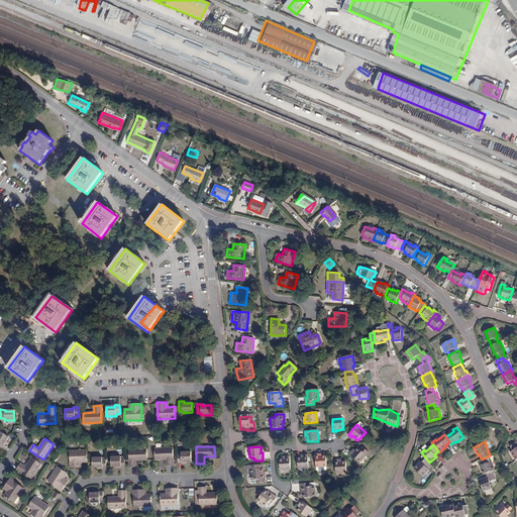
[(360,449),(358,447),(355,451),(353,452),(352,451),(350,454),(359,463),(370,452),(364,446),(360,449)]
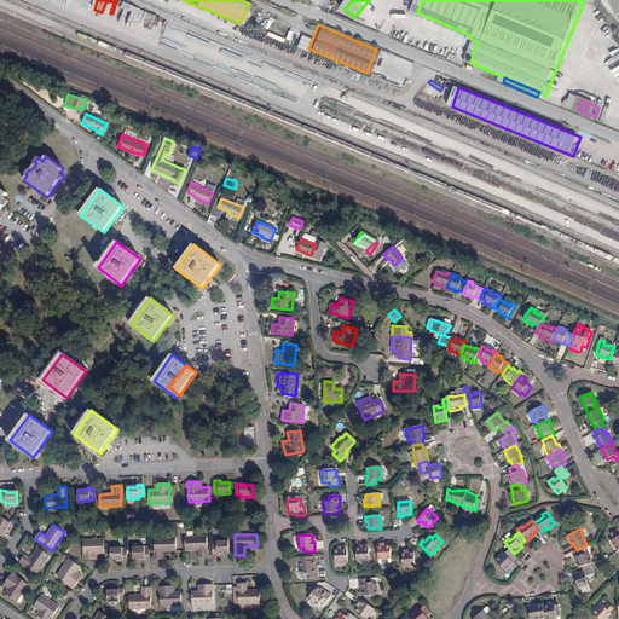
[(208,556),(207,537),(185,537),(186,550),(200,550),(200,556),(208,556)]
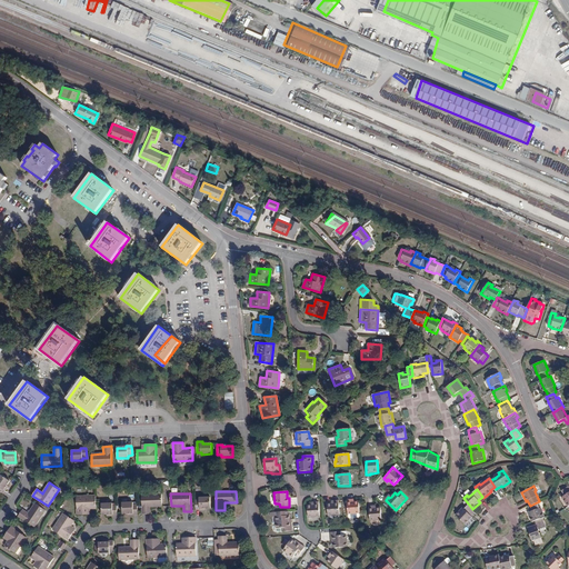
[(150,507),(162,507),(162,495),(142,496),(142,515),(151,515),(150,507)]
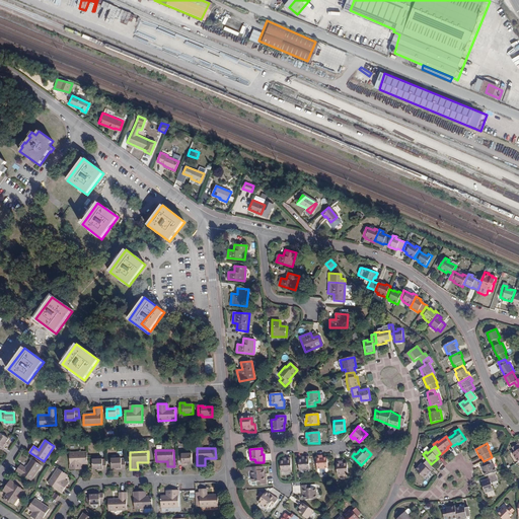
[(79,464),(82,464),(87,464),(87,452),(69,453),(70,470),(79,469),(79,464)]
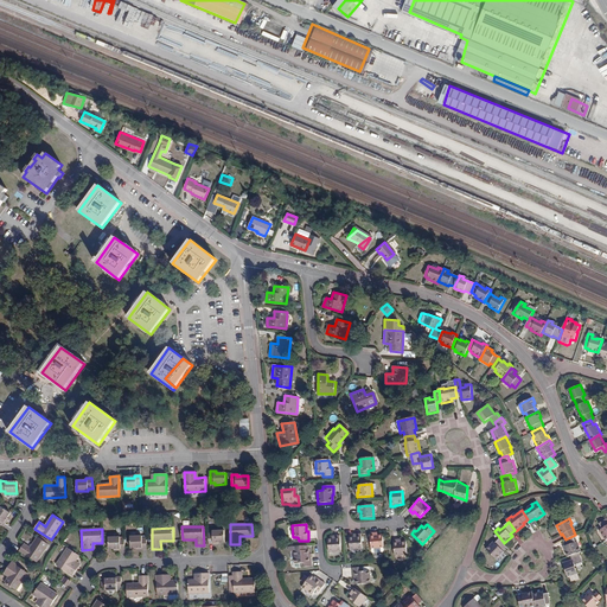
[(213,530),(213,532),(208,532),(209,543),(215,543),(215,541),(219,541),(224,541),(224,530),(213,530)]
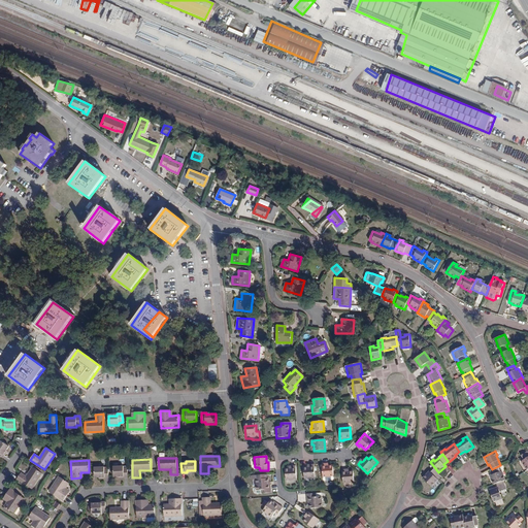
[(329,466),(327,466),(326,464),(323,464),(324,477),(334,476),(333,465),(329,466)]
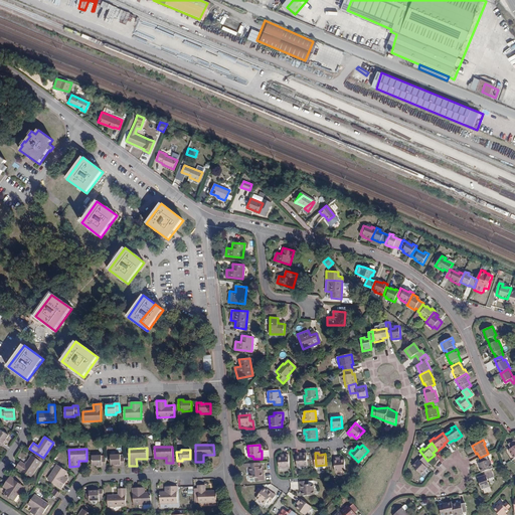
[(308,466),(307,454),(303,454),(303,456),(301,456),(297,456),(298,467),(308,466)]
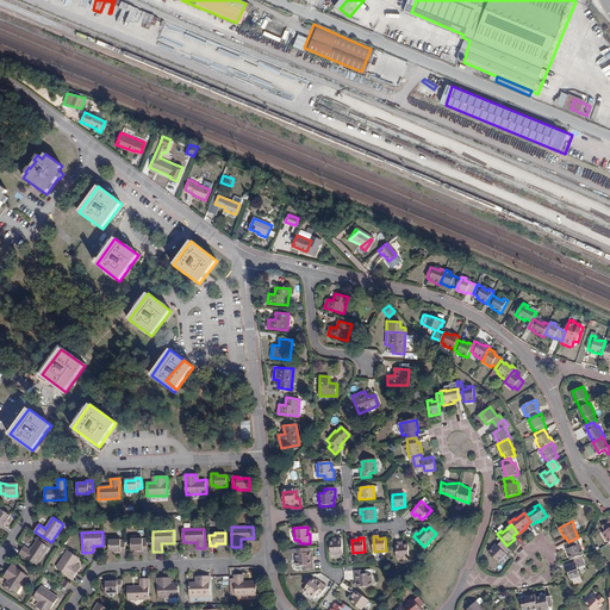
[(142,552),(148,552),(147,541),(142,541),(142,539),(131,539),(131,549),(137,549),(142,549),(142,552)]
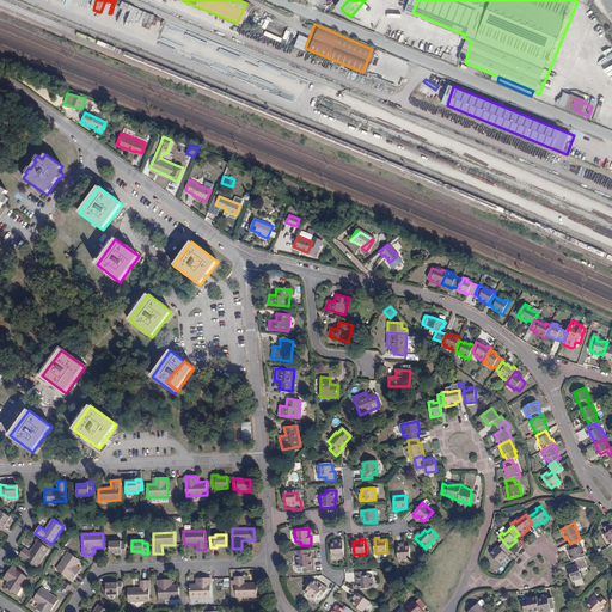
[(344,555),(343,540),(338,542),(338,543),(335,544),(331,544),(331,556),(344,555)]
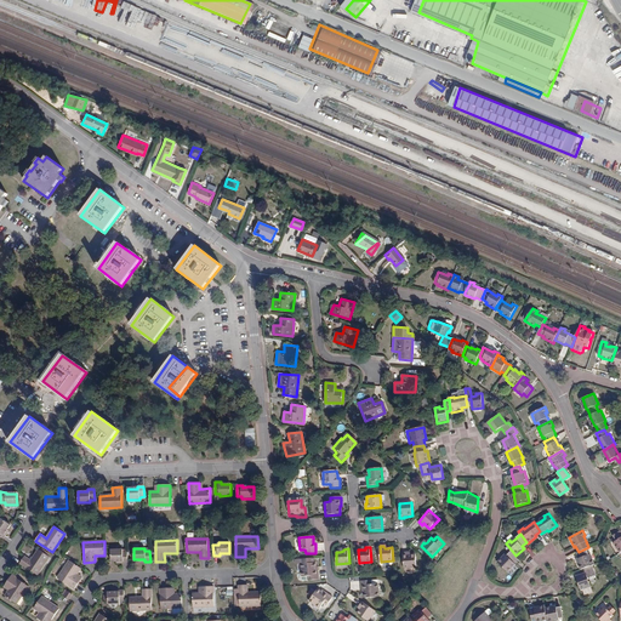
[(588,554),(586,548),(579,552),(576,553),(579,558),(576,559),(580,569),(585,568),(592,565),(594,564),(593,559),(591,560),(588,554)]
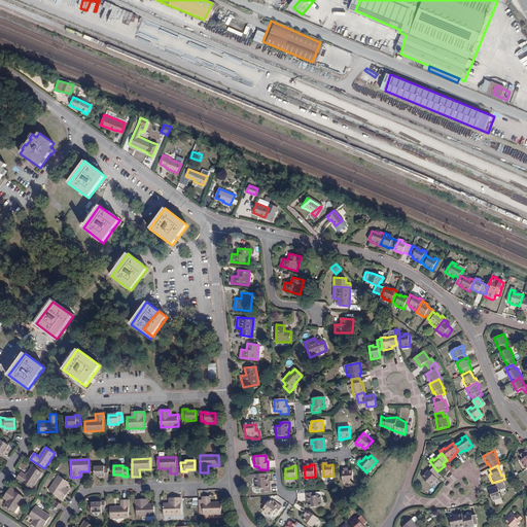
[(16,479),(31,489),(42,472),(32,466),(26,477),(21,473),(16,479)]
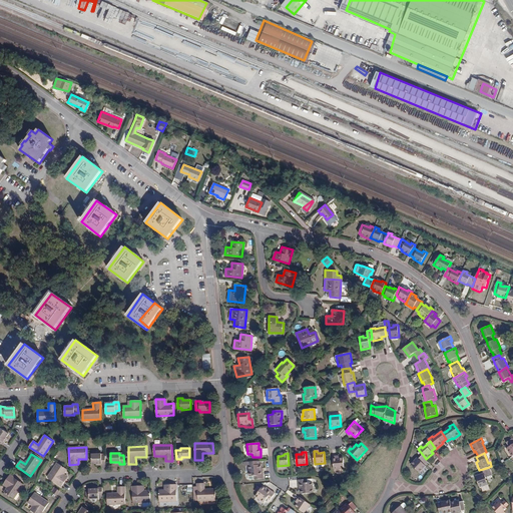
[(100,463),(99,465),(105,465),(105,456),(101,456),(101,454),(91,454),(91,463),(96,463),(100,463)]
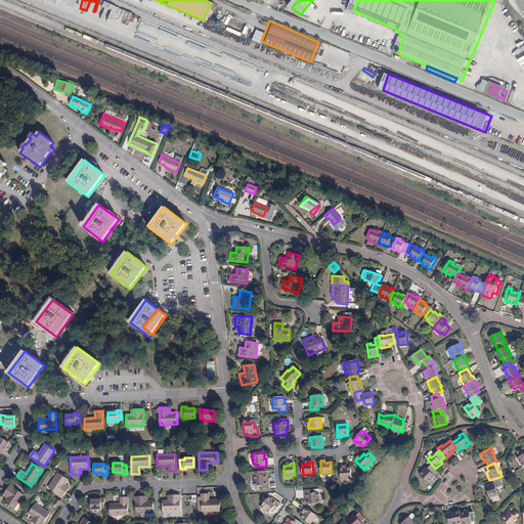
[(434,475),(437,472),(435,469),(432,465),(428,469),(424,472),(423,471),(420,474),(429,483),(435,476),(434,475)]
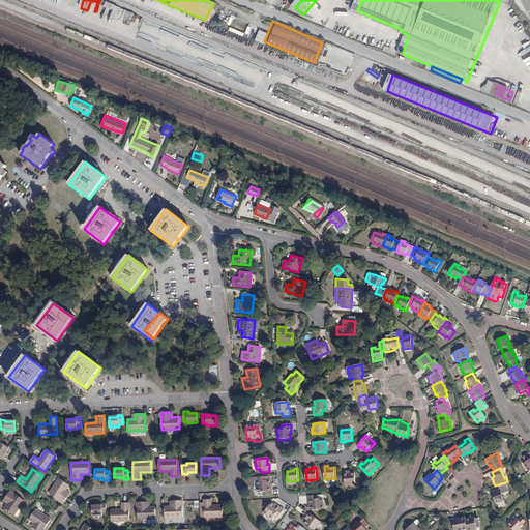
[(350,472),(348,472),(348,471),(344,471),(345,483),(356,482),(354,472),(350,472)]
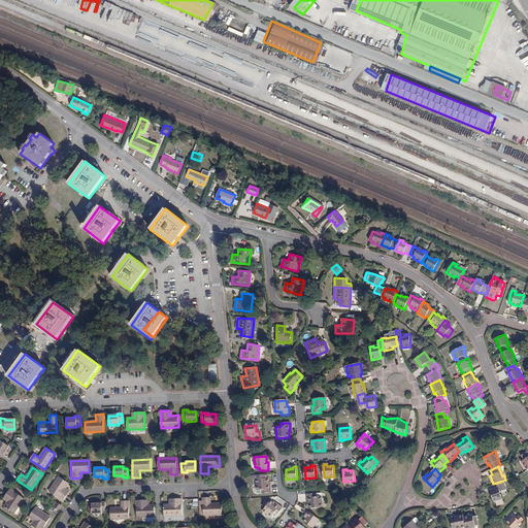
[(268,484),(268,482),(268,477),(267,477),(267,474),(256,475),(257,479),(256,479),(257,490),(262,489),(262,493),(271,492),(270,484),(268,484)]
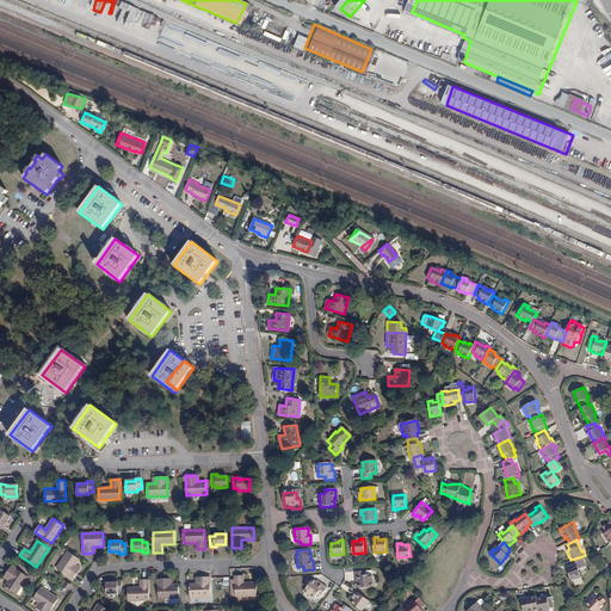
[(57,569),(74,579),(80,571),(75,567),(78,565),(81,560),(68,551),(57,569)]
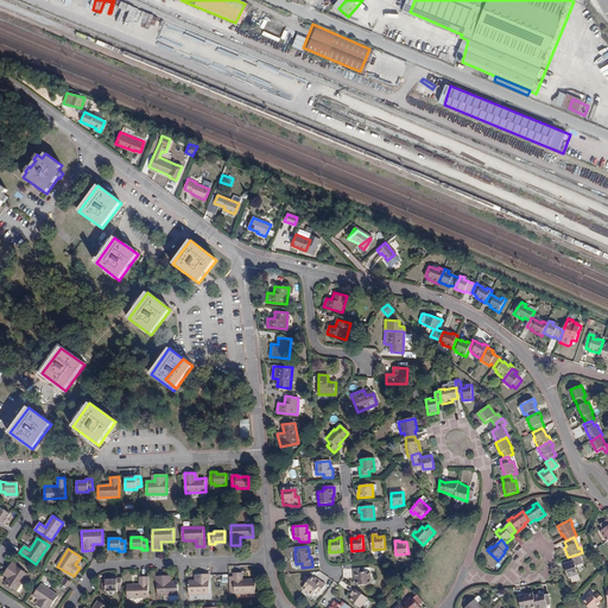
[(575,565),(583,562),(580,553),(572,556),(574,561),(574,562),(569,564),(568,562),(563,564),(569,578),(578,575),(575,565)]
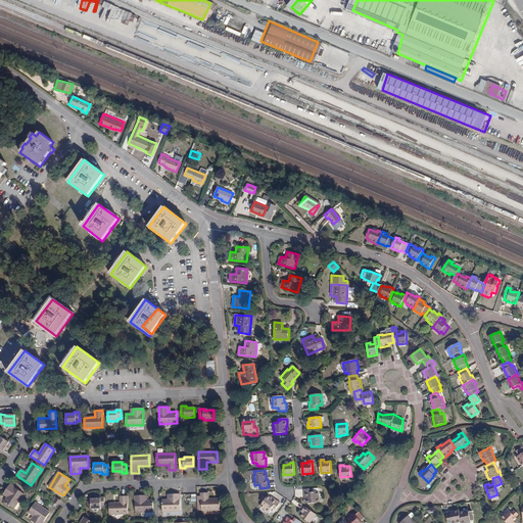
[(22,493),(9,484),(4,491),(8,495),(6,497),(3,502),(4,503),(8,506),(13,508),(22,493)]
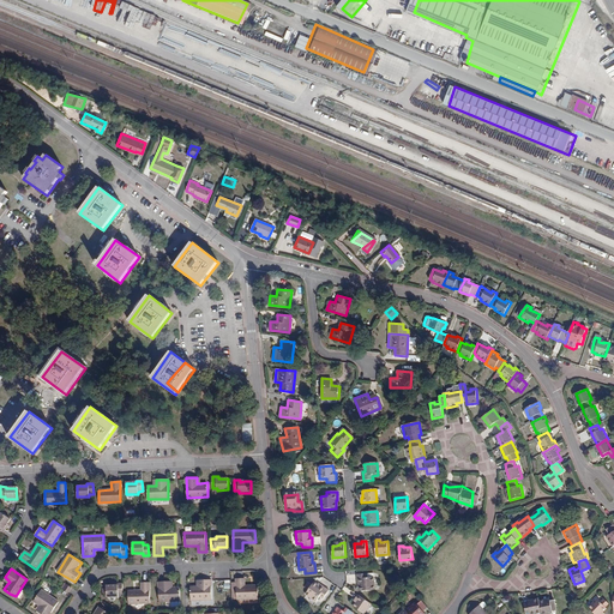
[(366,575),(356,575),(356,584),(359,584),(359,588),(359,591),(373,590),(372,578),(366,578),(366,575)]
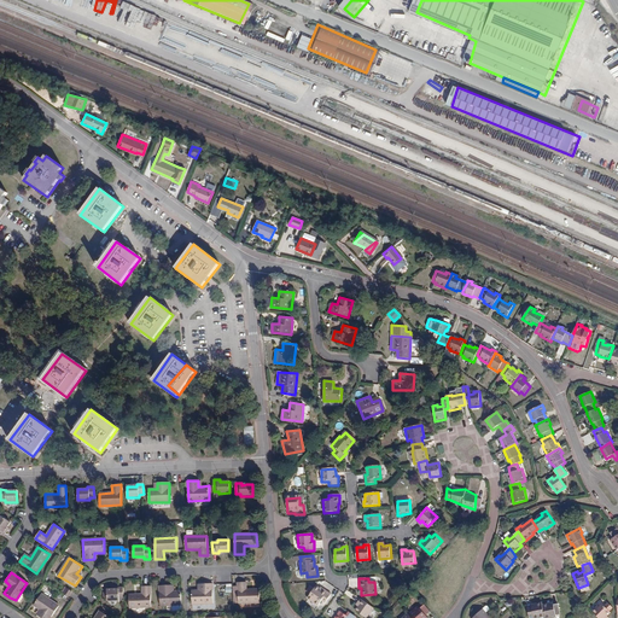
[(202,588),(198,588),(192,589),(192,602),(214,602),(213,582),(202,583),(202,588)]
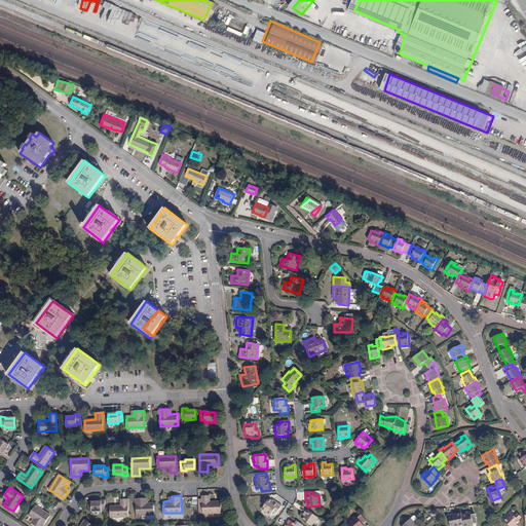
[(211,502),(210,496),(202,496),(202,500),(198,500),(199,514),(222,513),(222,502),(211,502)]
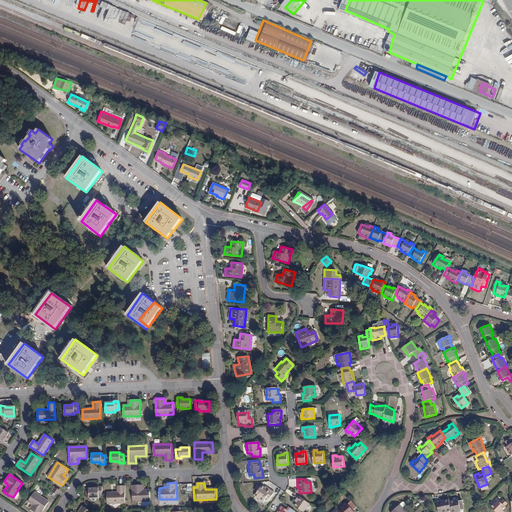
[(144,489),(142,489),(142,484),(133,485),(133,501),(143,501),(143,505),(150,505),(150,500),(150,489),(144,489)]
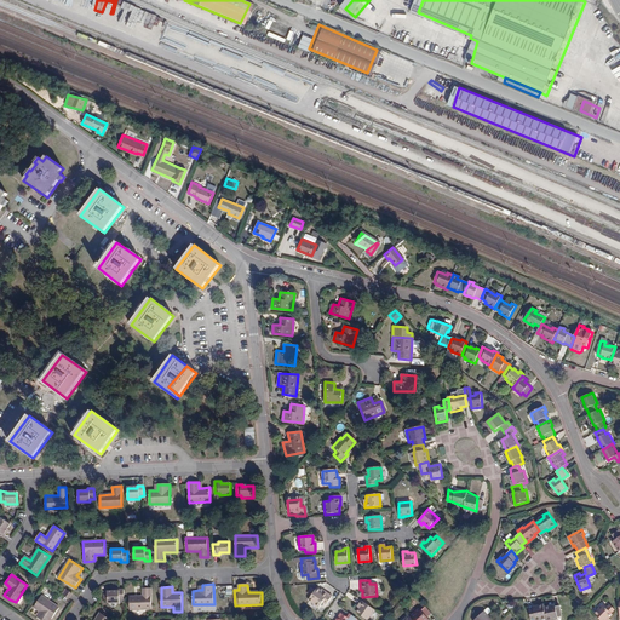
[(130,609),(151,608),(150,587),(142,589),(142,596),(128,597),(130,609)]
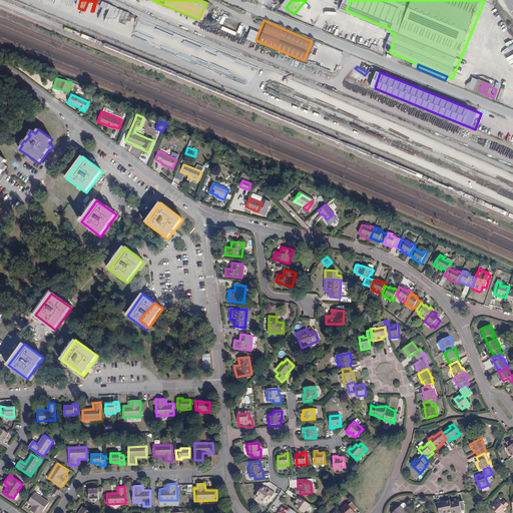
[(99,496),(103,496),(102,487),(97,487),(97,489),(93,489),(89,489),(89,499),(99,499),(99,496)]
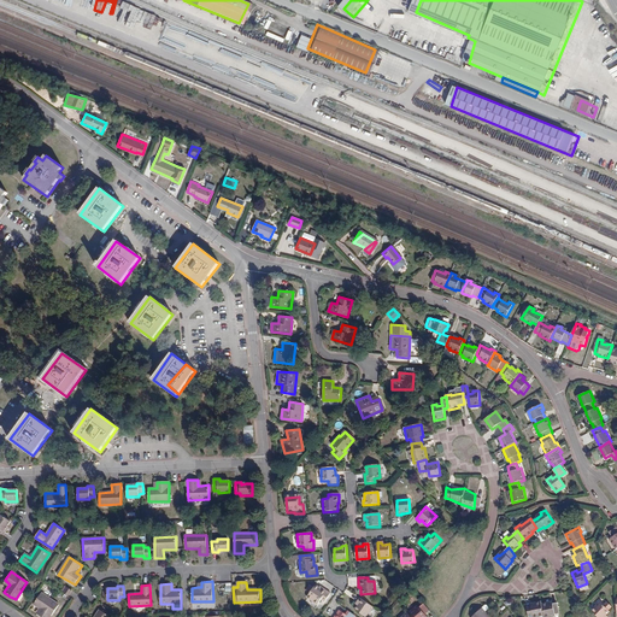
[(325,601),(330,593),(323,588),(322,589),(318,588),(316,586),(307,598),(318,605),(322,599),(325,601)]
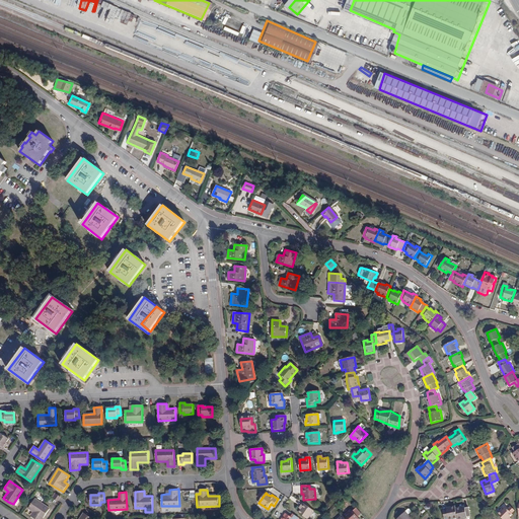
[(34,518),(42,518),(50,509),(34,499),(28,508),(38,514),(34,518)]
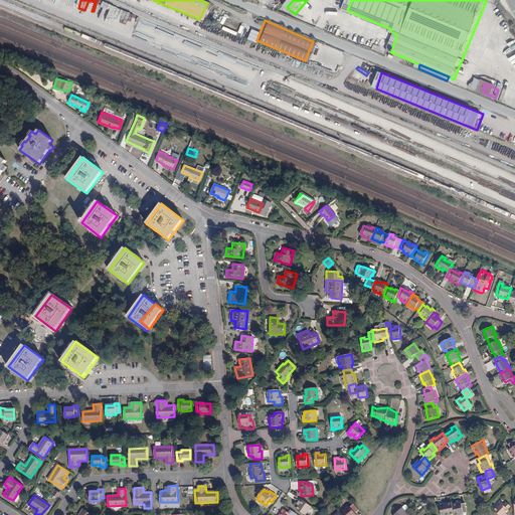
[(296,508),(305,514),(311,506),(300,499),(298,502),(300,503),(298,505),(296,508)]
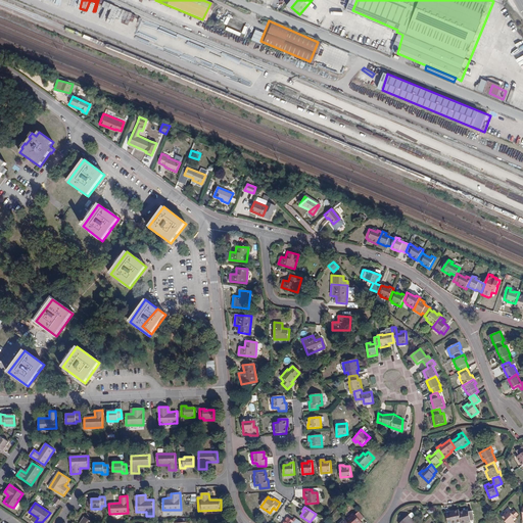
[(447,522),(452,522),(459,522),(461,522),(459,512),(458,510),(455,510),(455,512),(449,513),(446,514),(447,522)]
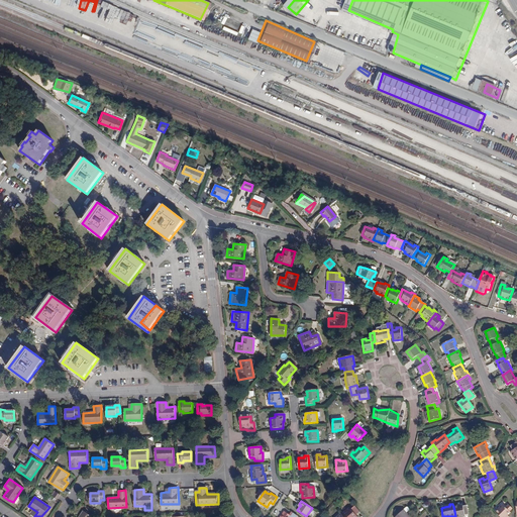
[(511,511),(504,504),(496,511),(501,516),(506,516),(508,514),(511,511)]
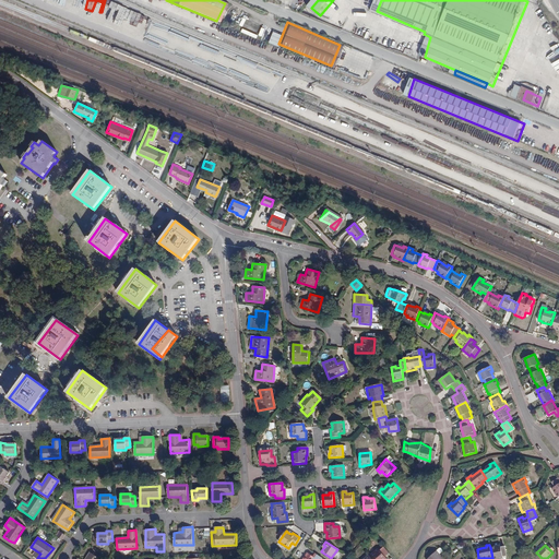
[(507,556),(504,546),(501,547),(496,548),(495,546),(490,547),(492,558),(499,558),(503,558),(502,557),(507,556)]
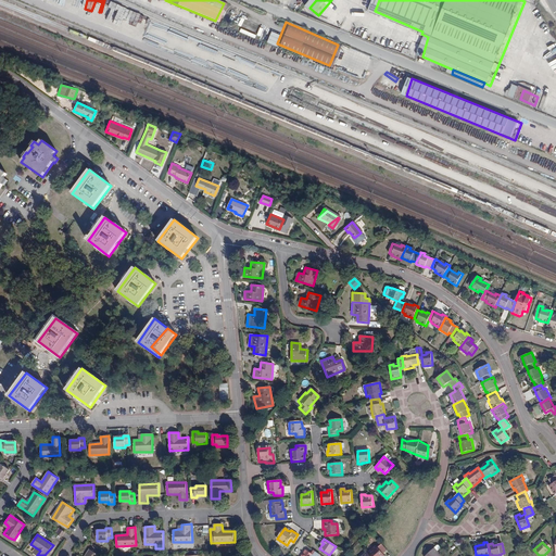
[(381,555),(383,554),(387,550),(382,544),(378,547),(377,546),(368,553),(370,555),(381,555)]
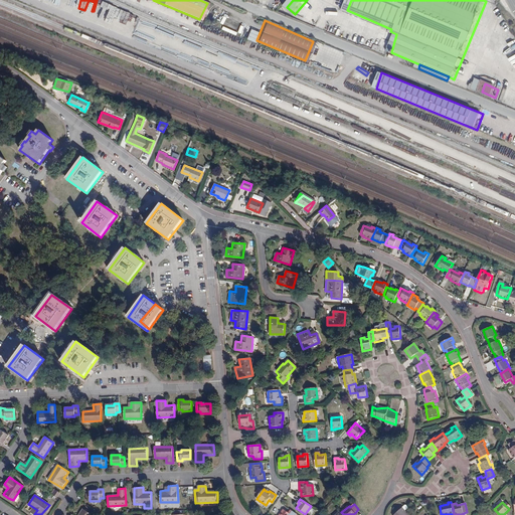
[(405,504),(402,507),(394,514),(408,514),(409,514),(405,510),(408,507),(408,506),(406,505),(405,504)]
